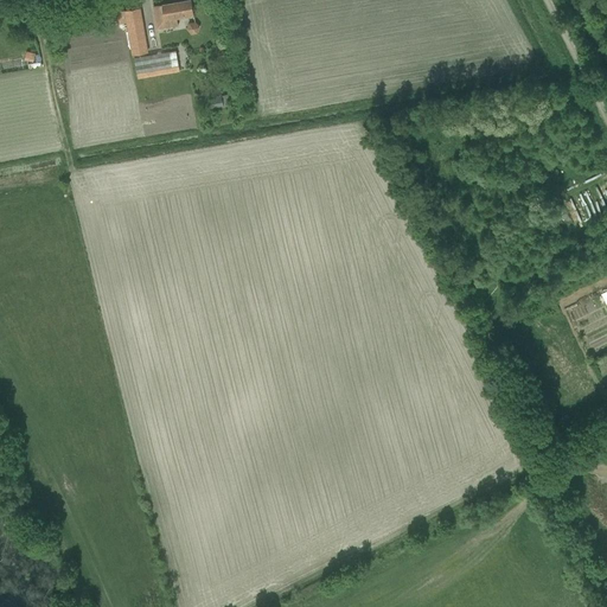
[(193,14),(191,0),(187,0),(154,6),(158,30),(178,26),(177,17),(193,14)]
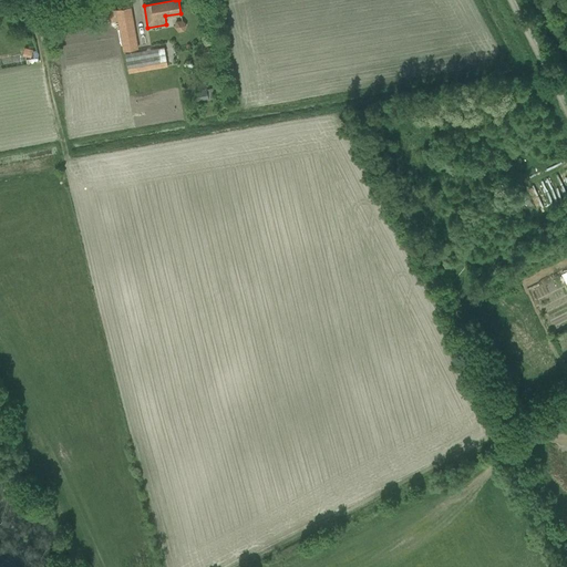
[(132,18),(119,20),(123,51),(137,49),(132,18)]
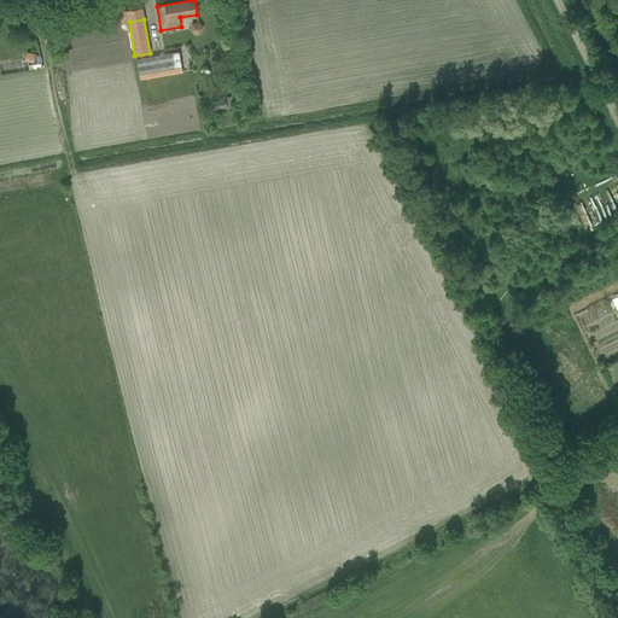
[(199,23),(193,23),(191,30),(194,36),(202,34),(204,28),(199,23)]
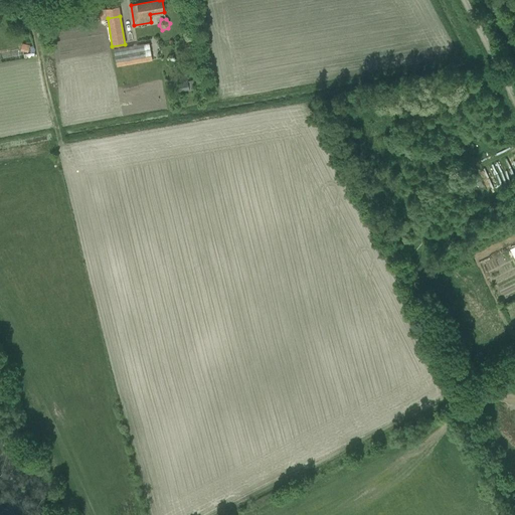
[(30,45),(22,43),(21,51),(28,52),(30,45)]
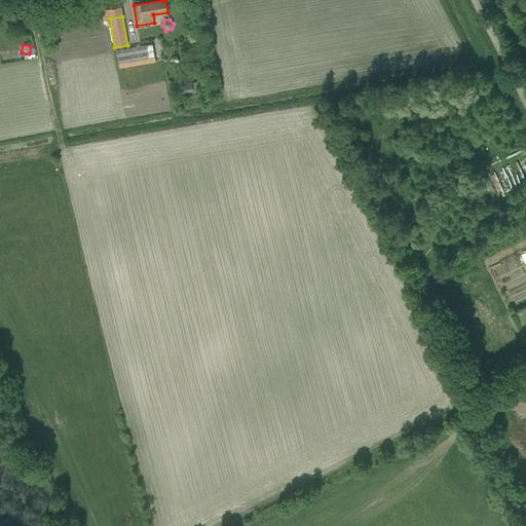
[(197,82),(192,82),(180,84),(182,95),(194,92),(199,91),(197,82)]
